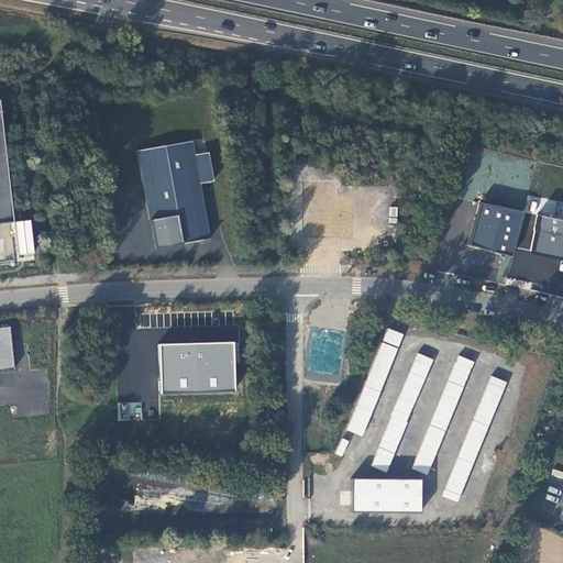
[(189,153),(186,139),(132,148),(150,246),(205,236),(195,181),(208,178),(202,151),(189,153)]
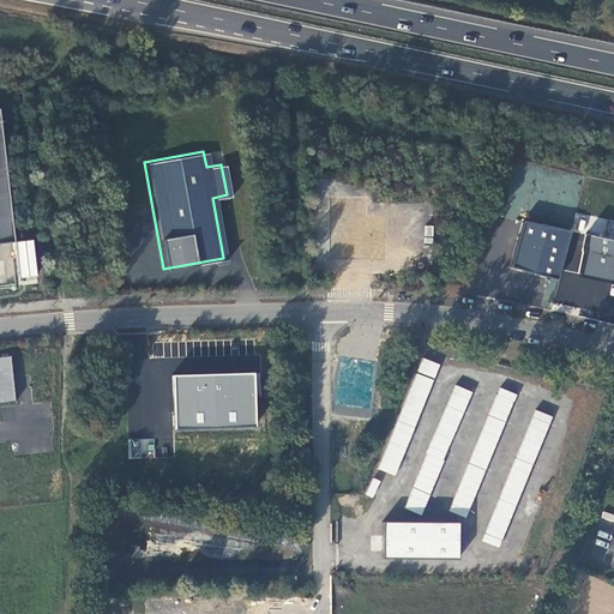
[(570,232),(523,222),(510,266),(555,278),(570,232)]
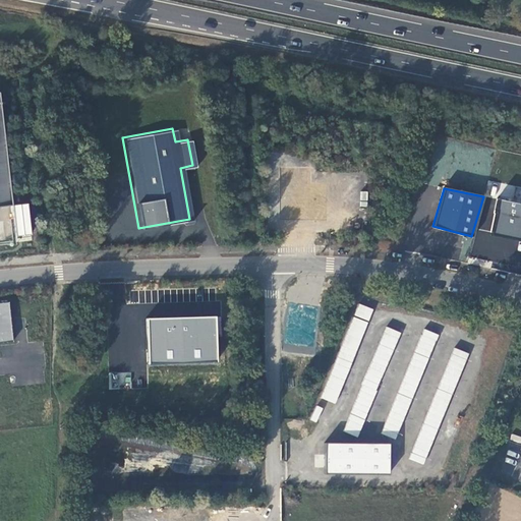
[(490,237),(518,242),(520,224),(520,205),(497,200),(490,237)]
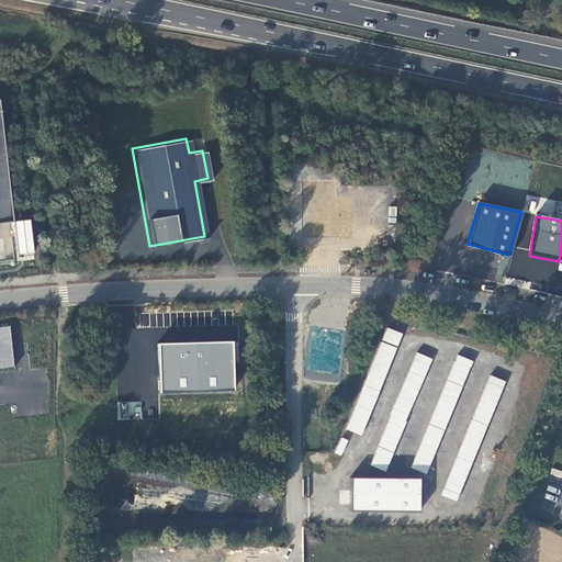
[(15,221),(17,257),(33,256),(32,220),(15,221)]
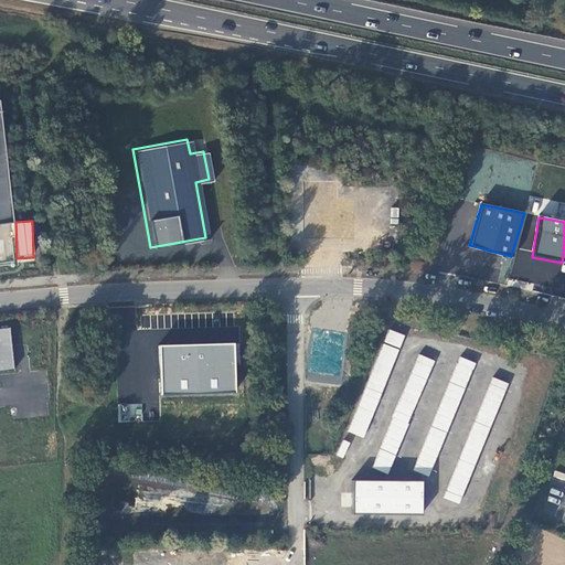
[(0,370),(14,370),(11,328),(0,328),(0,370)]
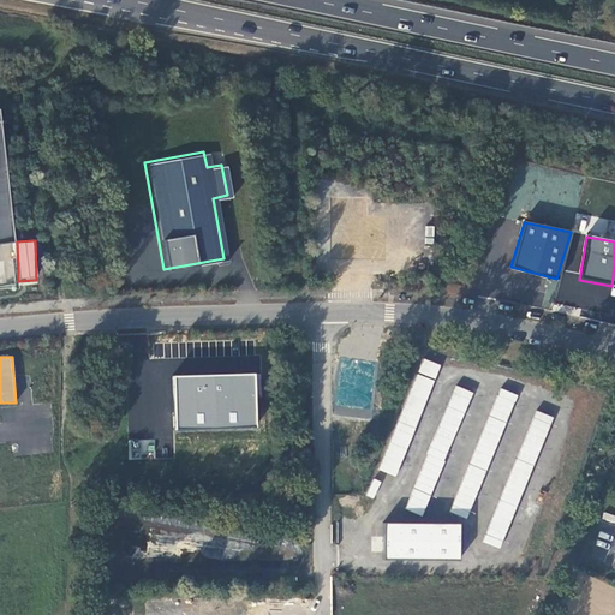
[(401,477),(437,363),(418,357),(382,471),(401,477)]
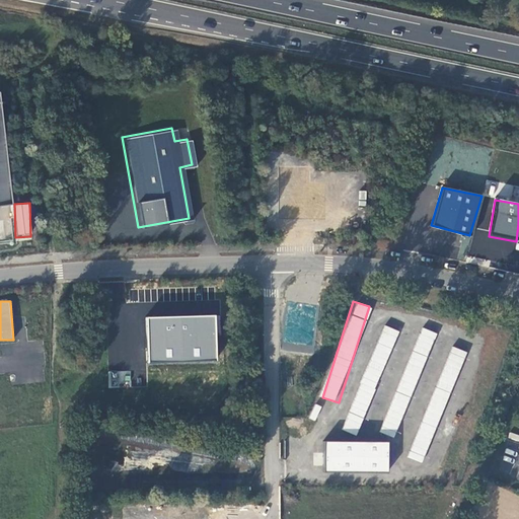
[(147,362),(217,361),(217,315),(147,316),(147,362)]
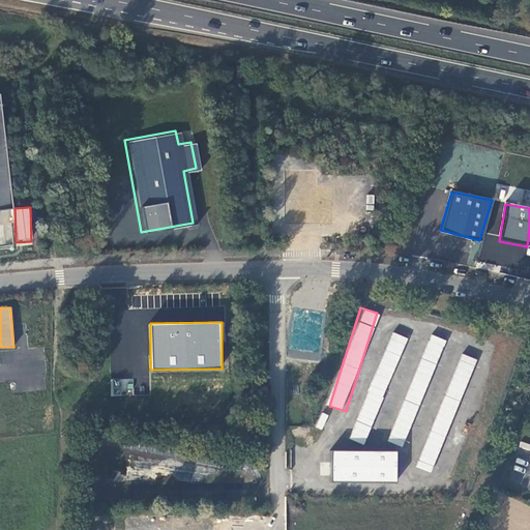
[(351,439),(366,445),(406,336),(390,331),(351,439)]
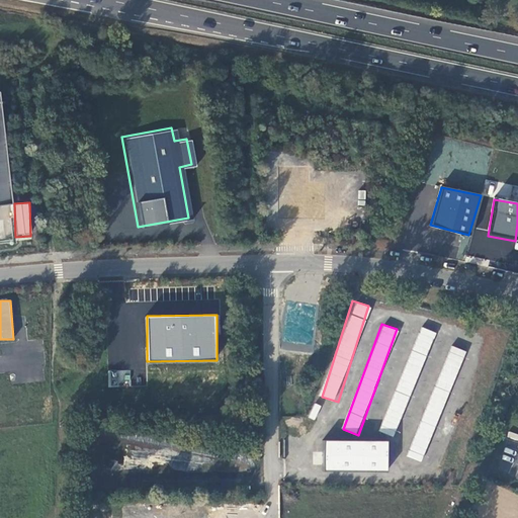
[(380,431),(395,437),(435,332),(421,326),(380,431)]
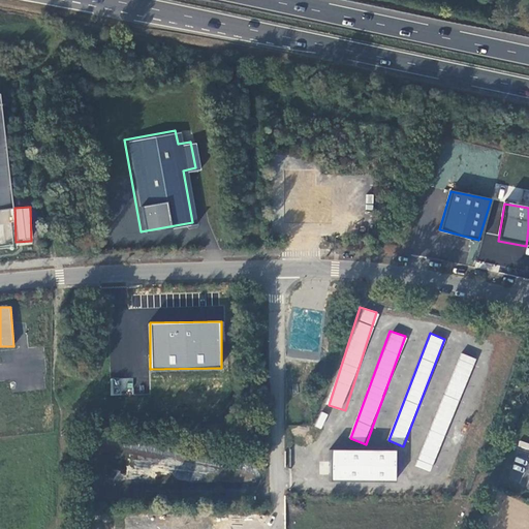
[(457,351),(419,467),(434,472),(472,356),(457,351)]
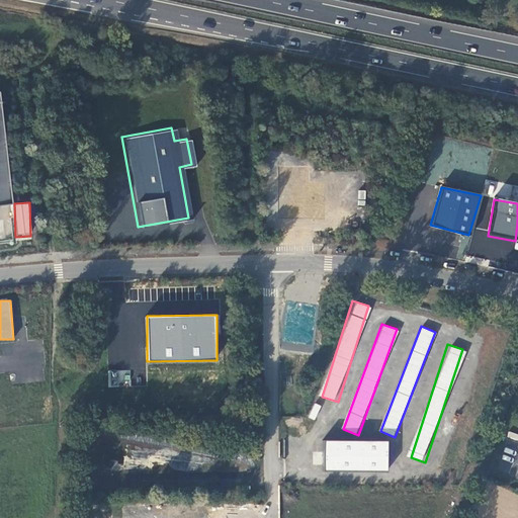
[(108,370),(107,386),(130,386),(131,370),(108,370)]
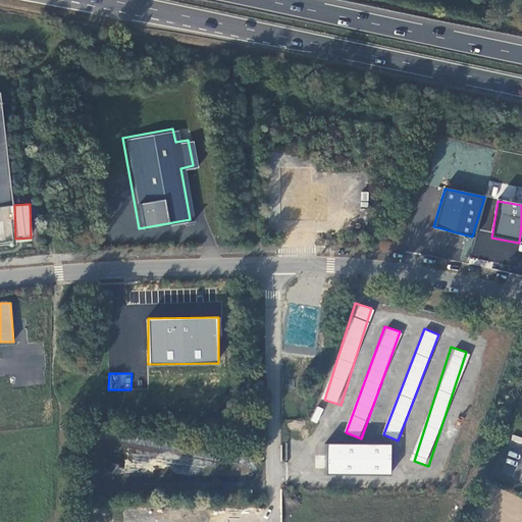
[(317,422),(322,408),(316,407),(311,420),(317,422)]
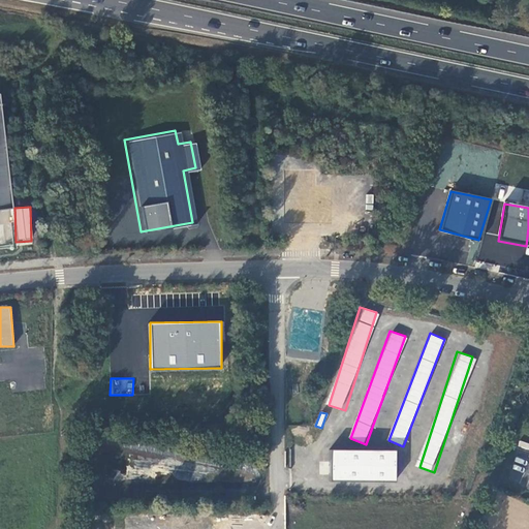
[(331,479),(397,481),(397,450),(332,449),(331,479)]
